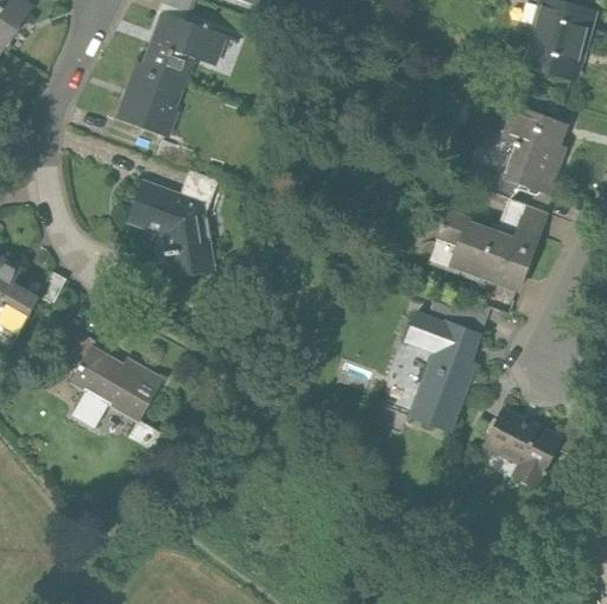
[(0,0),(0,48),(30,5),(21,0),(0,0)]
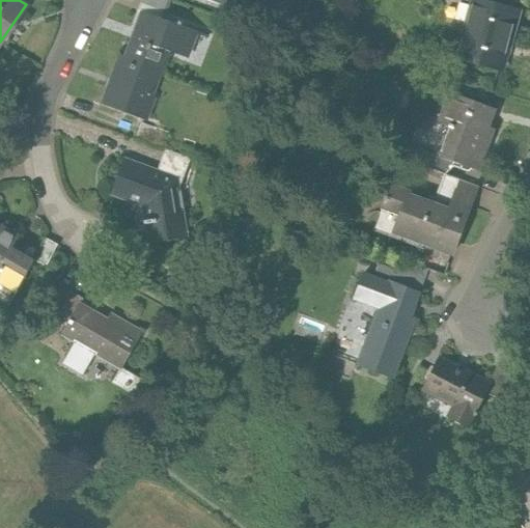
[(140,0),(140,2),(163,10),(166,0),(140,0)]
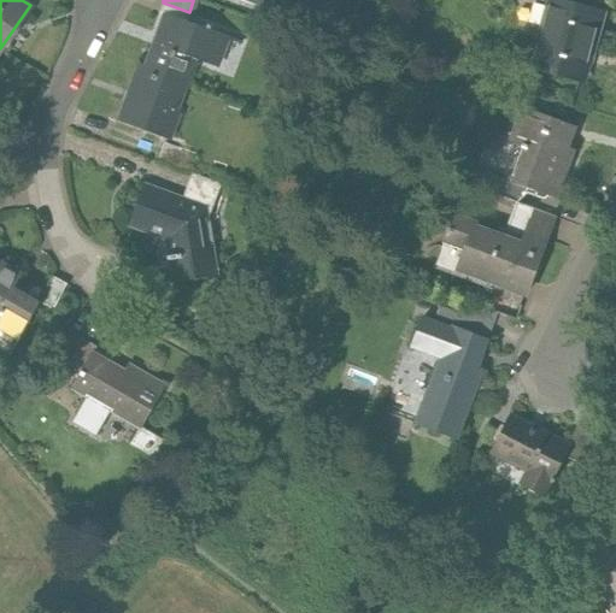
[(604,12),(562,0),(547,0),(531,66),(585,82),(604,12)]
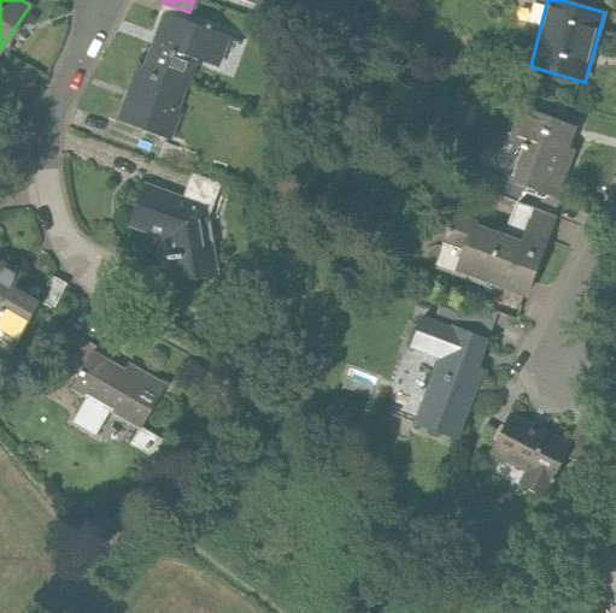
[(159,33),(147,65),(180,77),(186,80),(193,57),(216,65),(228,36),(165,12),(157,33),(159,33)]
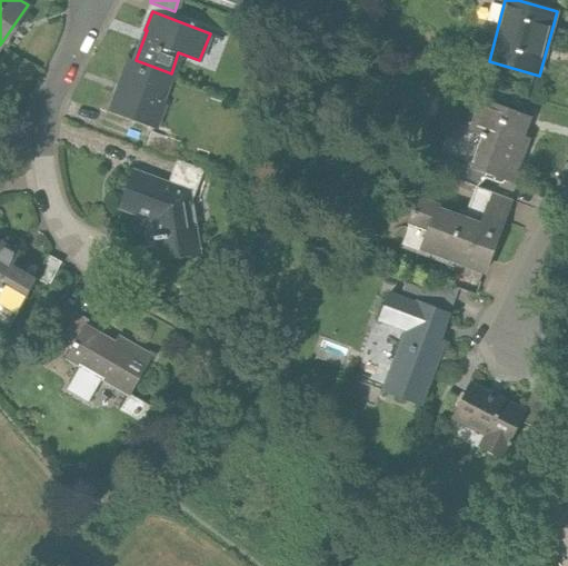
[(129,58),(110,111),(156,128),(165,103),(155,100),(166,71),(136,60),(129,58)]
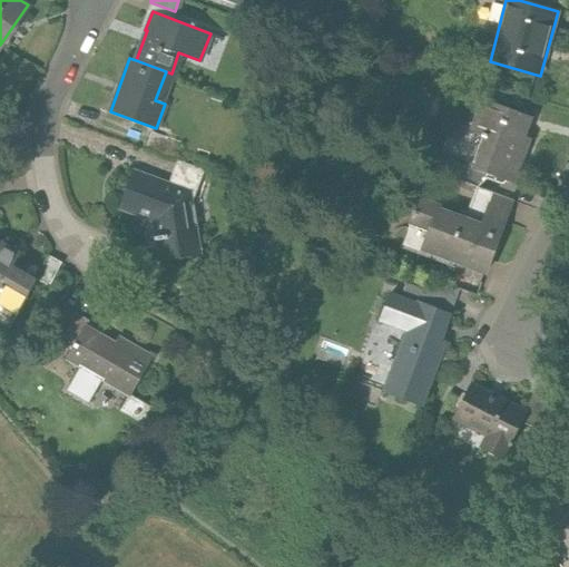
[(532,115),(483,97),(471,129),(481,133),(480,136),(486,138),(474,167),(484,170),(513,181),(526,147),(520,146),(532,115)]
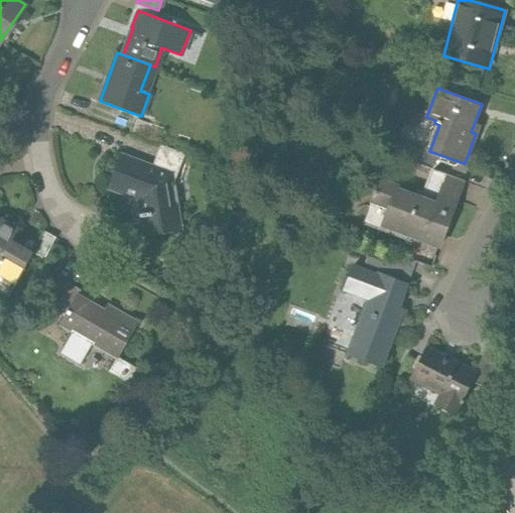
[(163,129),(136,120),(131,133),(158,143),(163,129)]
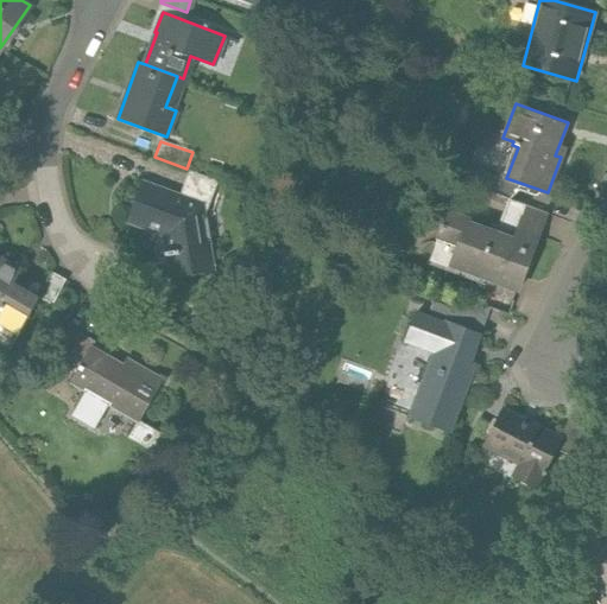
[(506,178),(469,164),(463,180),(509,197),(511,197),(517,182),(506,178)]
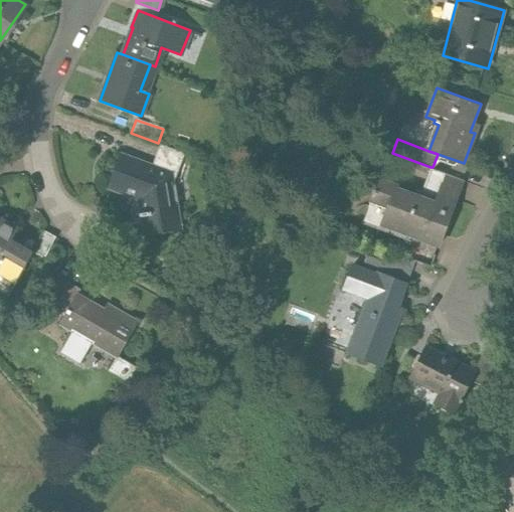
[(160,143),(152,166),(176,176),(185,152),(160,143)]
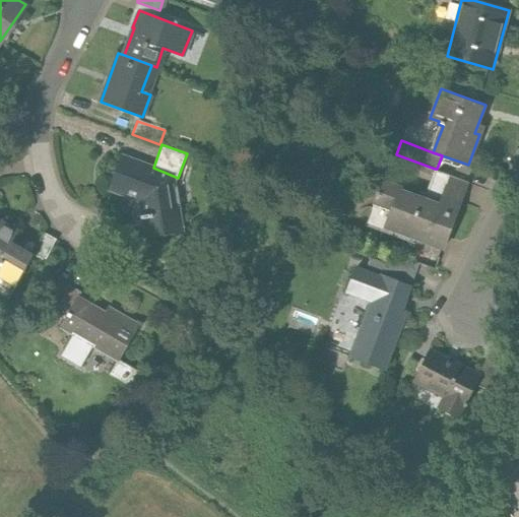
[(153,168),(121,155),(109,188),(141,200),(147,233),(181,227),(174,183),(176,183),(178,178),(153,168)]
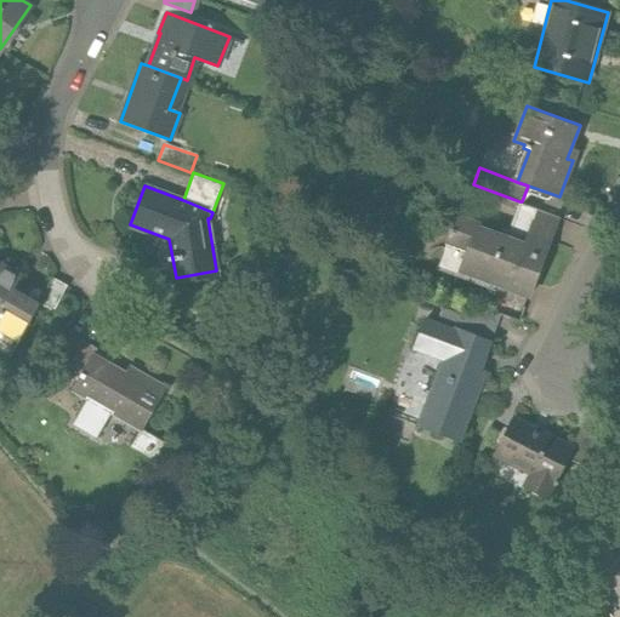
[(502,227),(499,235),(518,243),(523,228),(529,230),(536,207),(522,201),(519,201),(510,229),(502,227)]
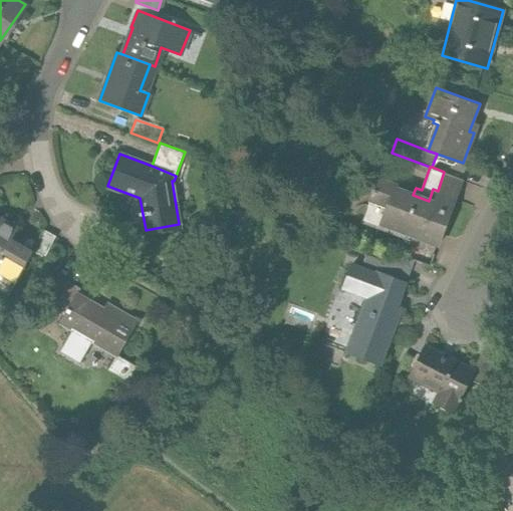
[(381,228),(383,223),(439,243),(463,179),(444,172),(438,191),(433,203),(429,201),(413,195),(396,189),(398,185),(377,177),(361,221),(381,228)]
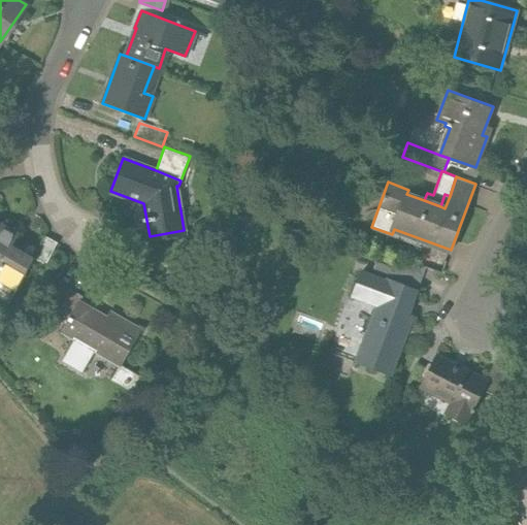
[(0,265),(18,235),(0,225),(0,265)]
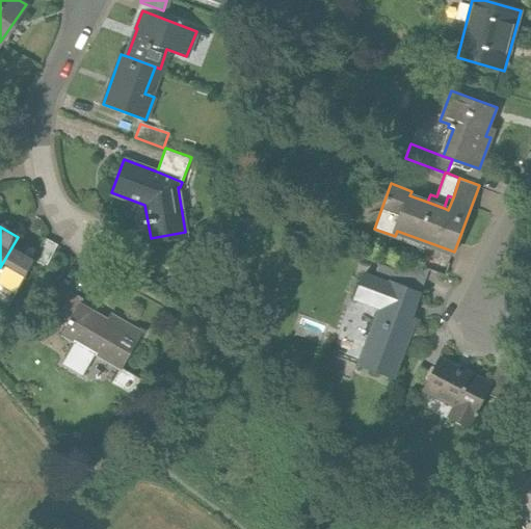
[(419,292),(428,268),(397,256),(393,268),(379,263),(374,276),(389,282),(390,280),(419,292)]
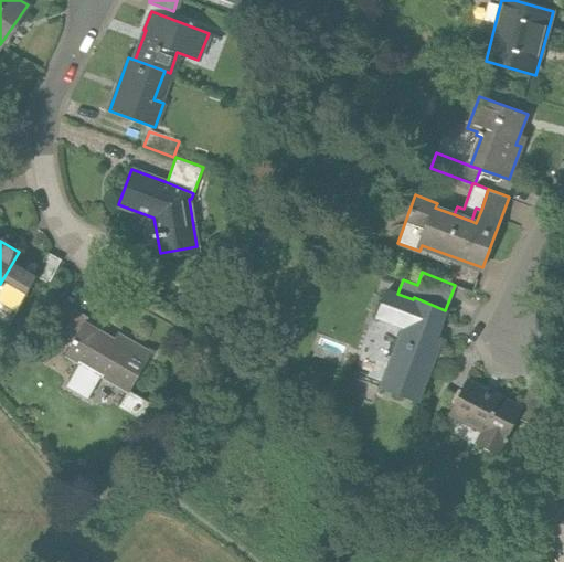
[(397,294),(386,289),(376,315),(403,325),(379,385),(417,400),(442,338),(436,336),(446,310),(445,310),(414,297),(413,299),(397,294)]
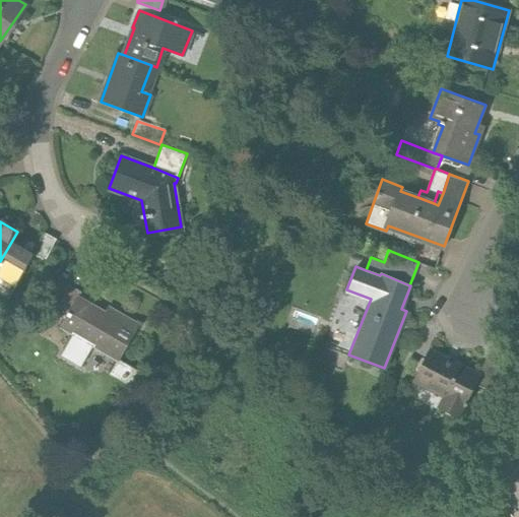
[(65,315),(77,295),(80,289),(62,279),(47,304),(65,315)]
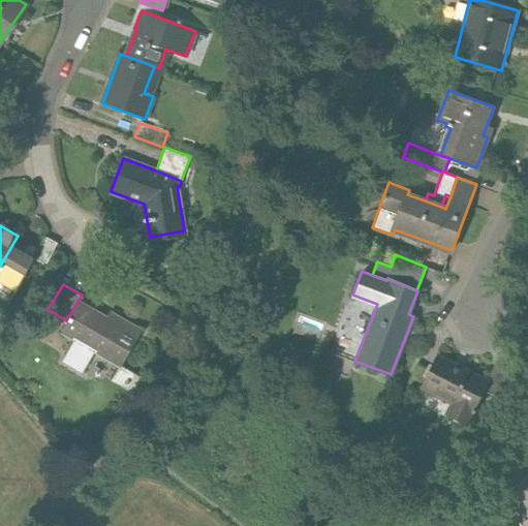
[(61,330),(76,338),(62,361),(82,373),(95,350),(121,365),(142,330),(111,310),(106,316),(79,300),(66,320),(61,330)]
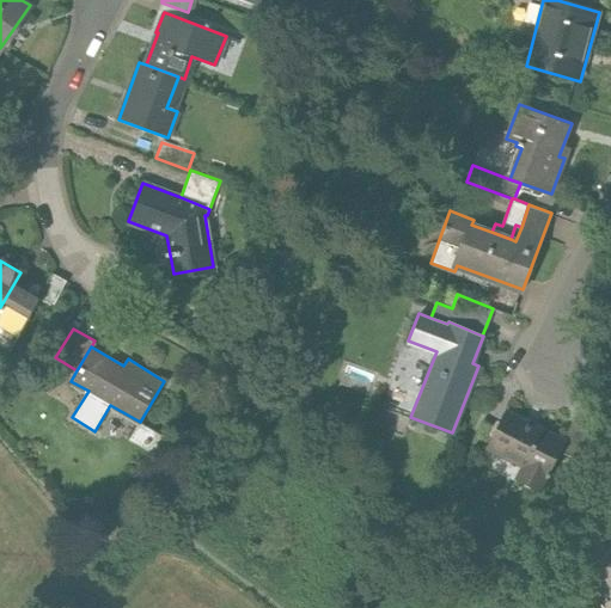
[(489,447),(490,448),(525,465),(518,478),(539,489),(562,446),(564,438),(563,438),(507,410),(499,427),(489,447)]
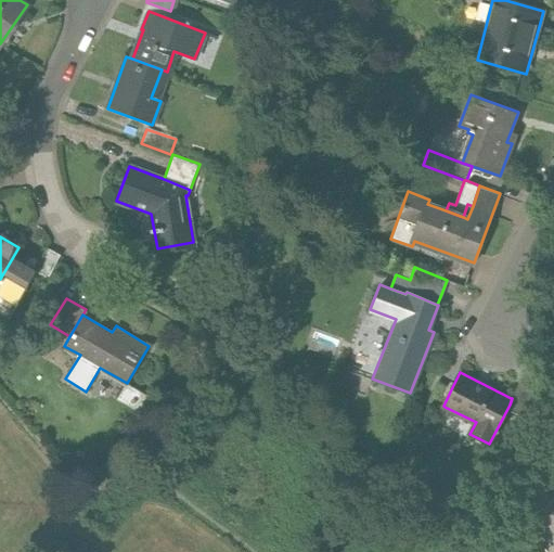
[(519,380),(511,398),(512,398),(510,405),(535,416),(540,390),(519,380)]
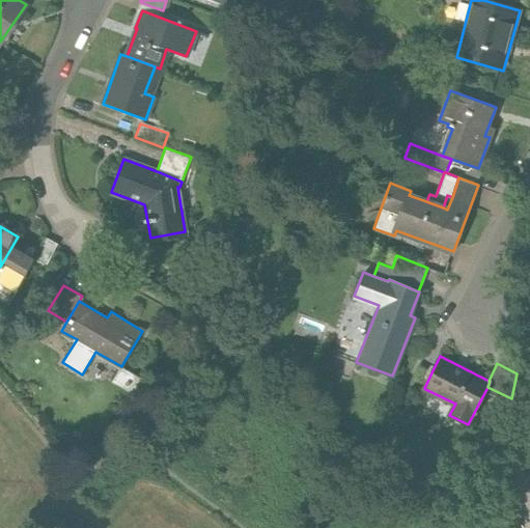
[(127,364),(118,378),(143,392),(151,379),(127,364)]
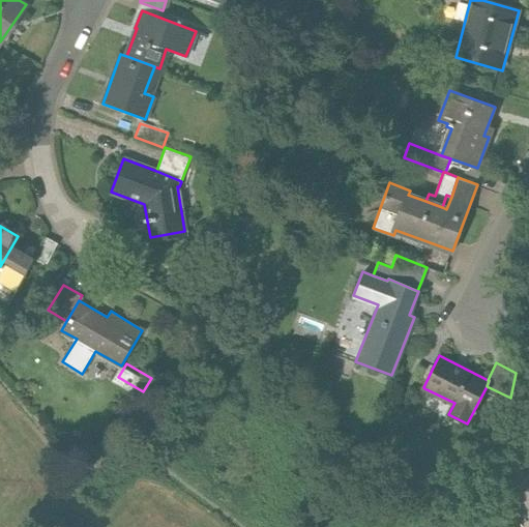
[(421,394),(424,388),(423,387),(432,370),(419,364),(408,387),(421,394)]
